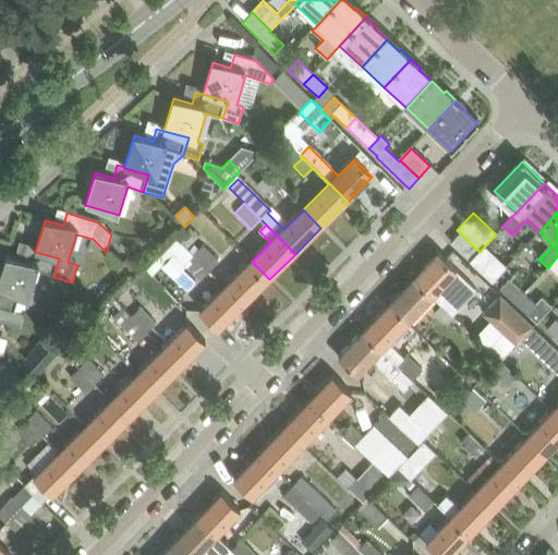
[(199,251),(181,232),(176,238),(182,245),(181,246),(192,257),(193,256),(209,273),(218,264),(203,248),(199,251)]
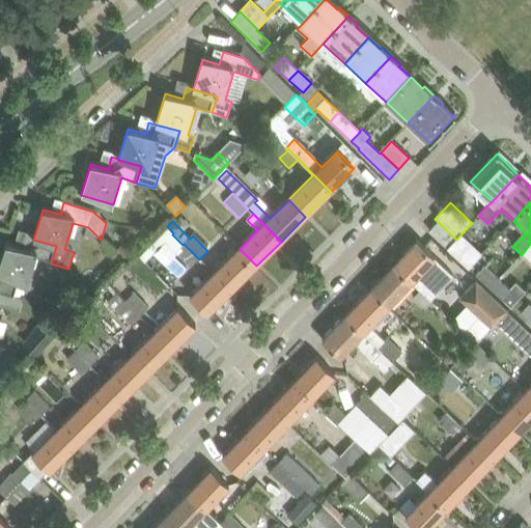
[(447,249),(455,240),(456,240),(438,222),(429,232),(447,249)]
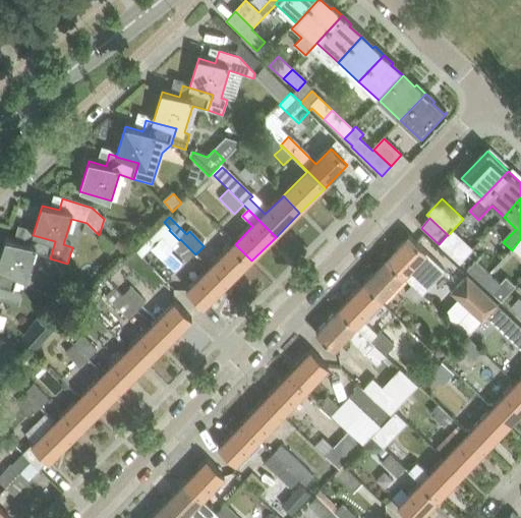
[(157,242),(169,230),(170,229),(164,222),(150,235),(157,242)]
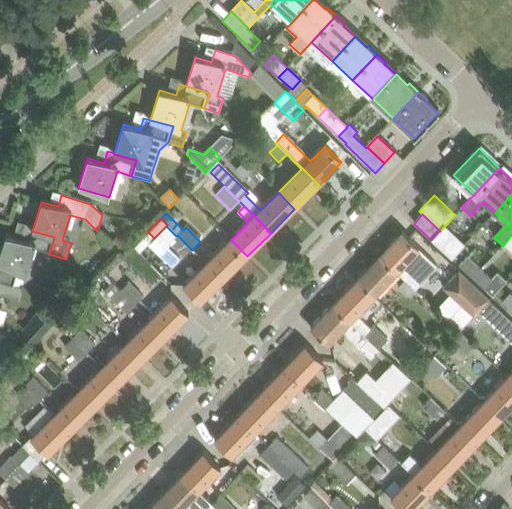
[(49,254),(54,237),(32,231),(26,229),(22,240),(6,235),(0,253),(0,265),(19,271),(18,274),(26,277),(34,249),(49,254)]
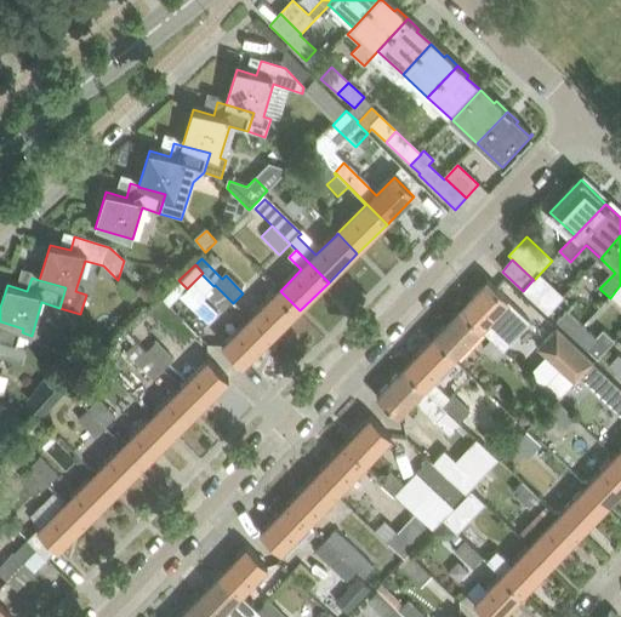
[(535,279),(534,280),(533,280),(523,291),(539,306),(551,293),(535,279)]
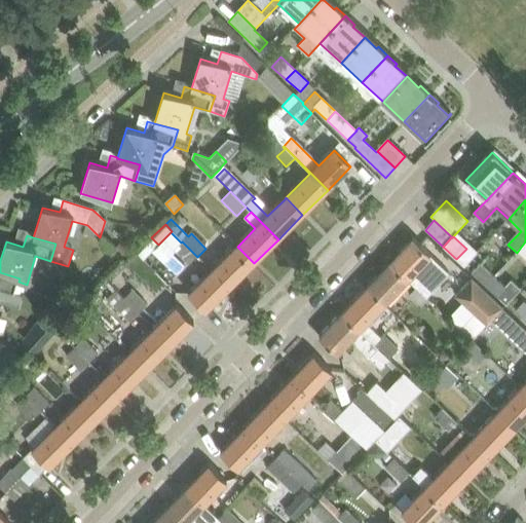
[(413,239),(389,263),(408,279),(408,281),(416,289),(415,290),(424,298),(447,273),(439,265),(440,264),(413,239)]
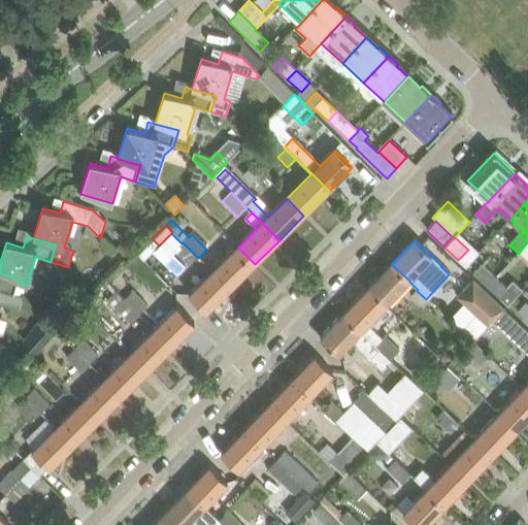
[(168,287),(180,274),(147,241),(135,254),(168,287)]
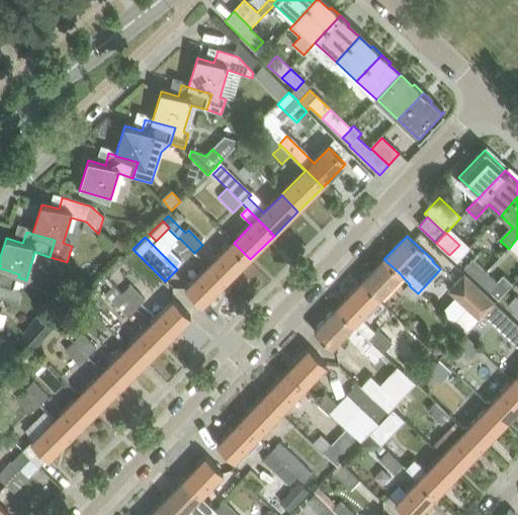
[(171,246),(186,261),(194,253),(179,238),(178,239),(171,246)]
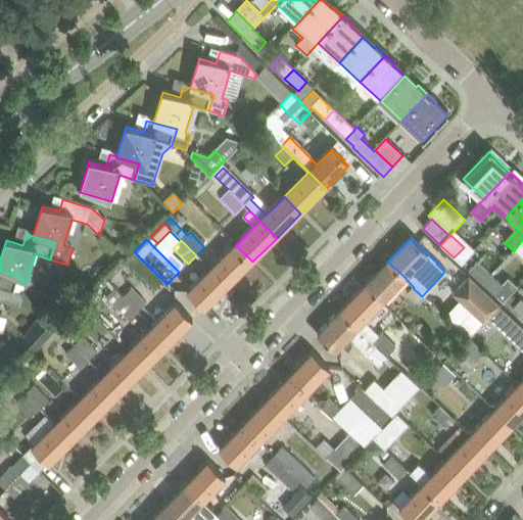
[(522,240),(514,251),(522,260),(522,240)]
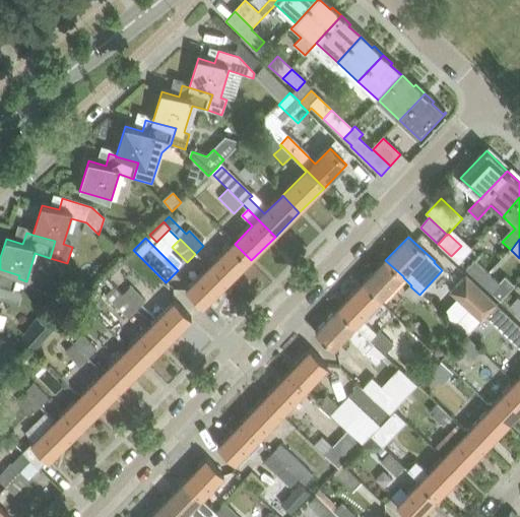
[(112,248),(123,258),(129,252),(118,241),(112,248)]
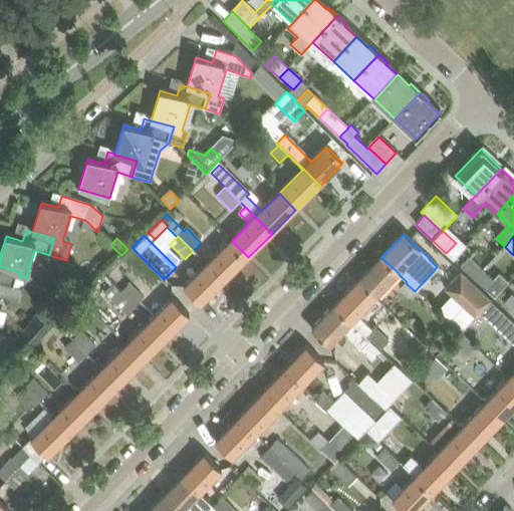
[(230,243),(208,265),(224,281),(248,257),(232,241),(230,243)]
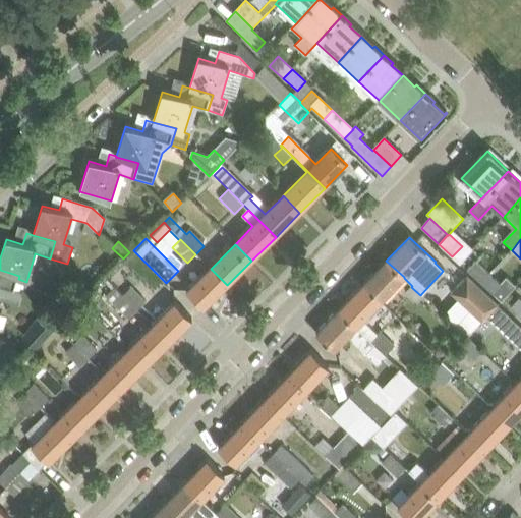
[(123,296),(137,311),(166,283),(133,250),(120,264),(140,283),(133,290),(131,288),(123,296)]
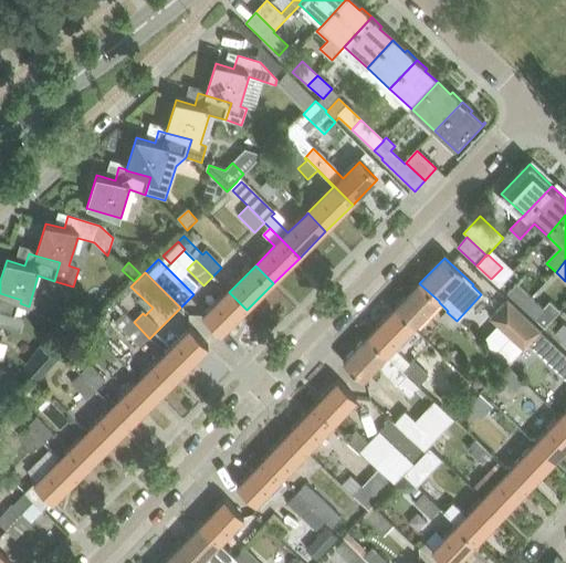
[(439,301),(419,283),(394,310),(412,329),(439,302),(439,301)]
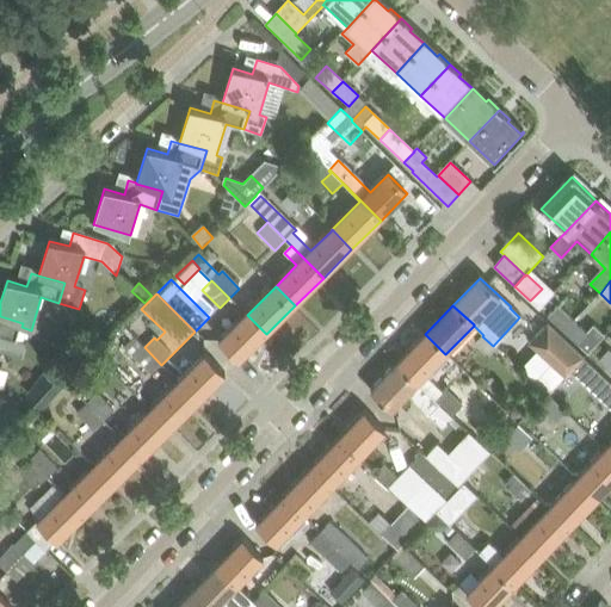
[(557,305),(547,317),(563,333),(574,321),(557,305)]
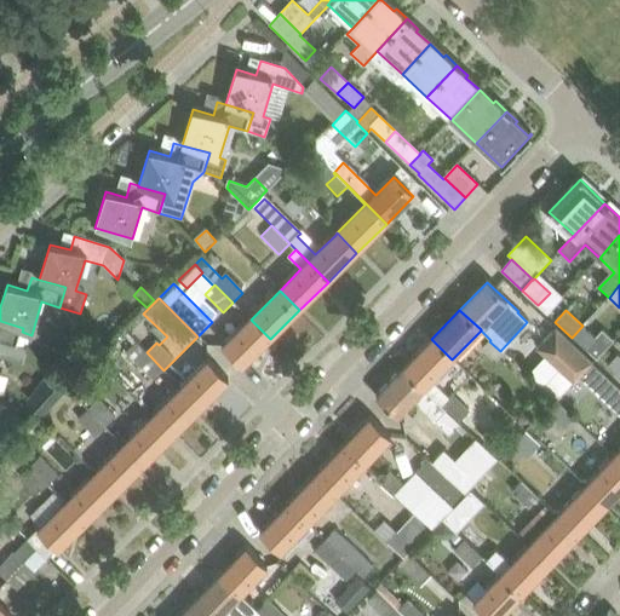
[(223,347),(242,367),(270,339),(251,320),(223,347)]
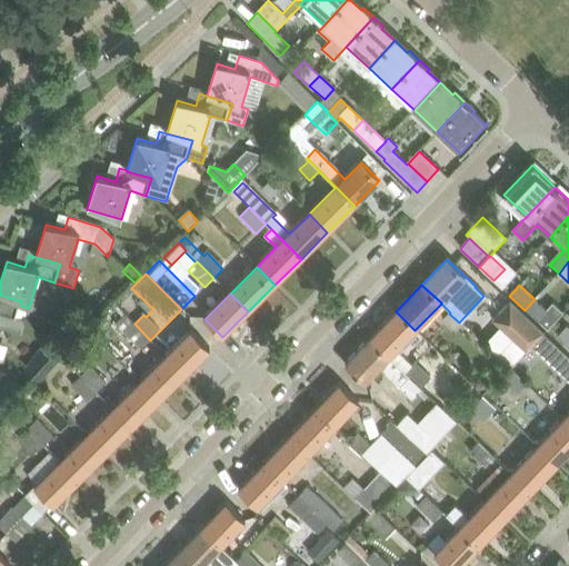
[(0,325),(21,331),(25,321),(16,319),(20,305),(21,301),(0,295),(0,325)]
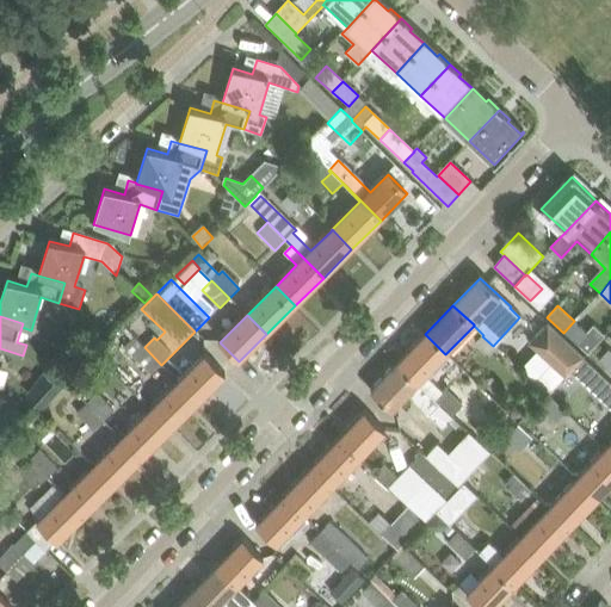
[(593,327),(587,334),(574,321),(563,333),(587,354),(604,336),(593,327)]
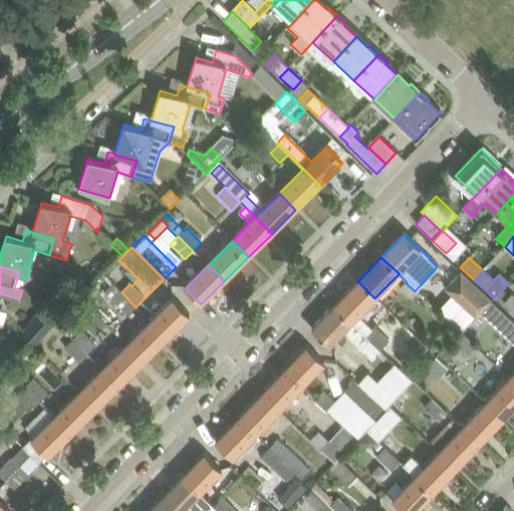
[(449,323),(461,333),(491,300),(460,272),(444,291),(463,308),(449,323)]
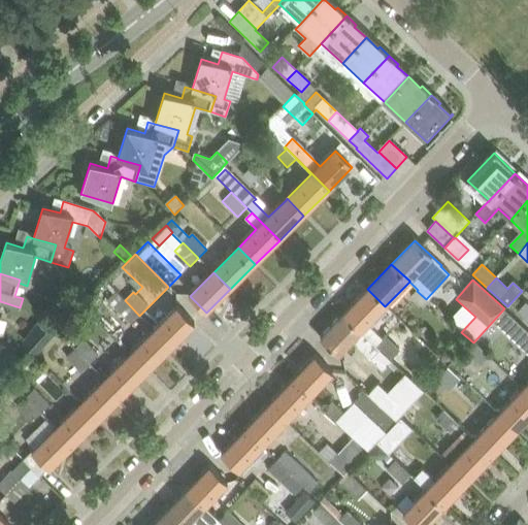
[(110,297),(106,301),(130,325),(139,316),(125,300),(106,283),(101,288),(110,297)]
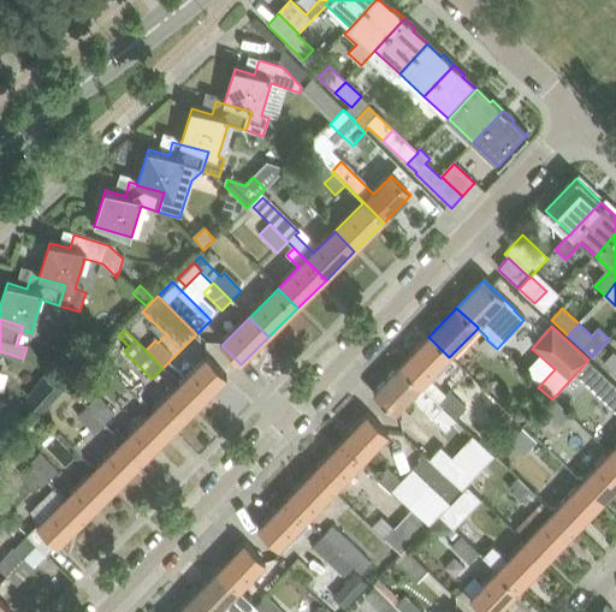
[(451,393),(448,396),(430,378),(449,357),(428,337),(401,367),(443,409),(444,408),(457,421),(469,433),(480,422),(451,393)]
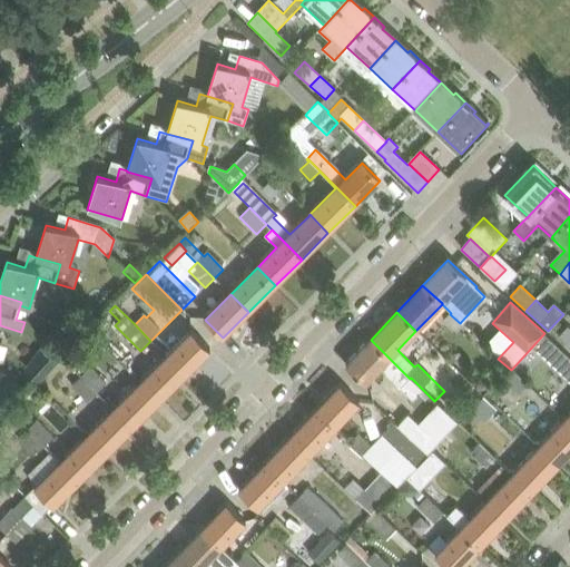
[(463,326),(460,323),(450,314),(450,313),(443,321),(457,334),(463,326)]
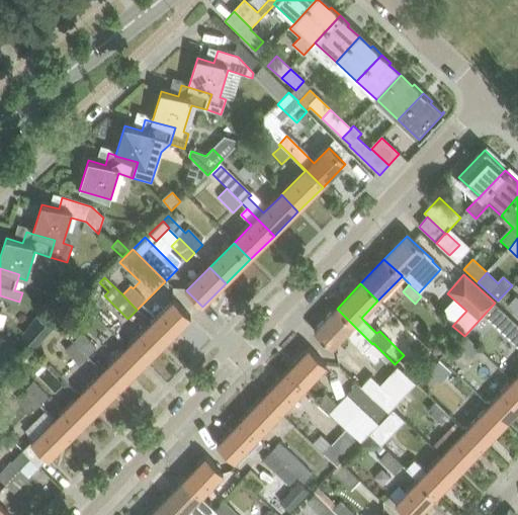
[(507,306),(517,316),(517,298),(516,296),(507,306)]
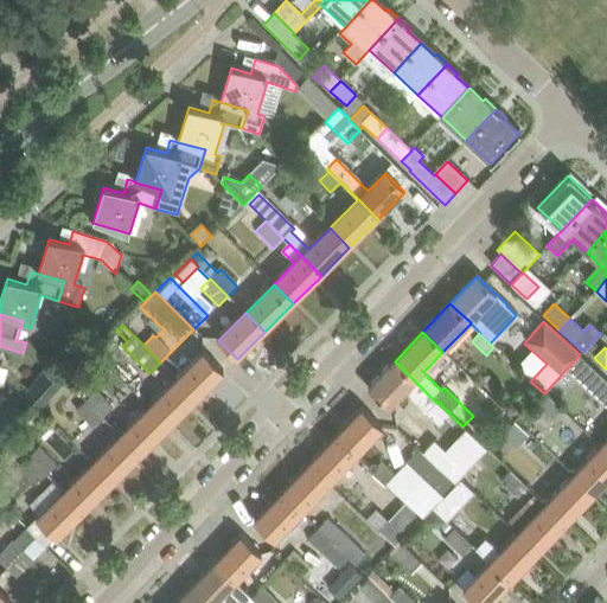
[(224,372),(204,352),(177,379),(197,399),(224,372)]
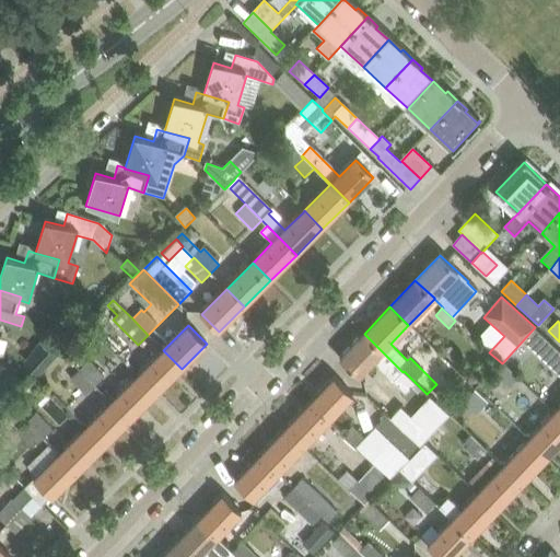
[(548,384),(559,371),(559,352),(535,331),(513,354),(548,384)]
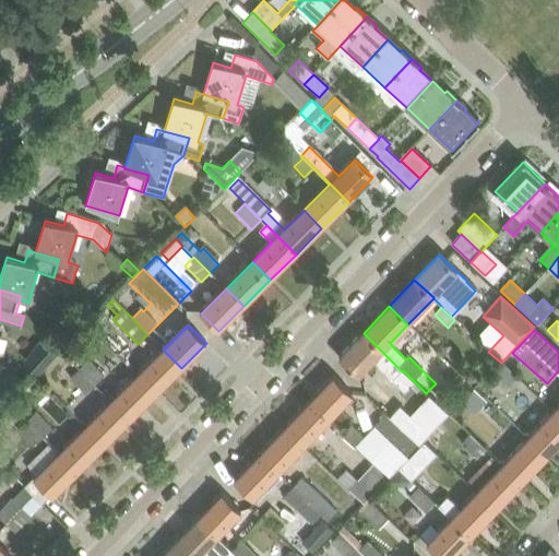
[(340,358),(358,377),(375,359),(394,379),(392,381),(404,393),(415,382),(403,370),(402,371),(364,333),(340,358)]
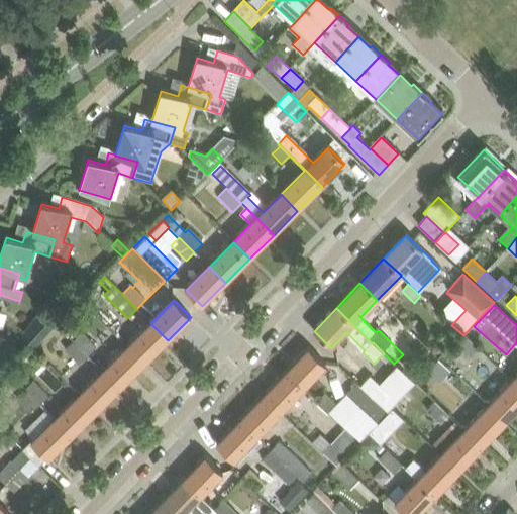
[(55,328),(39,314),(21,333),(36,347),(55,328)]
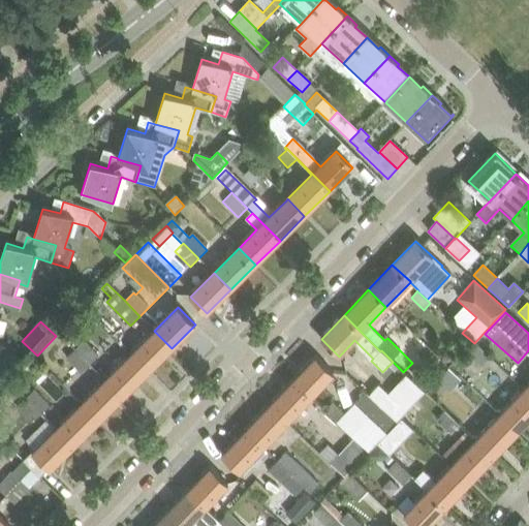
[(147,373),(148,372),(172,348),(154,331),(129,356),(147,373)]
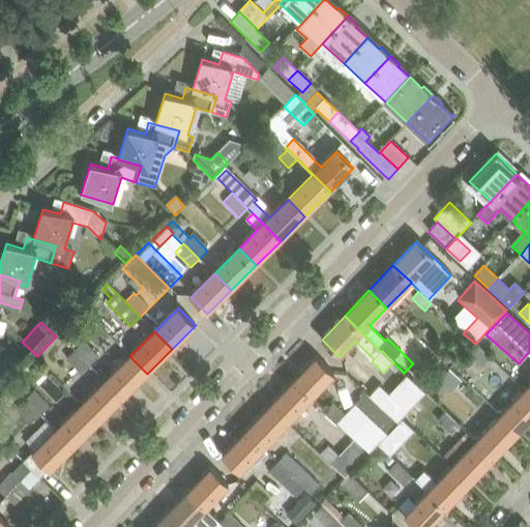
[(75,352),(89,367),(96,358),(98,356),(84,342),(75,352)]
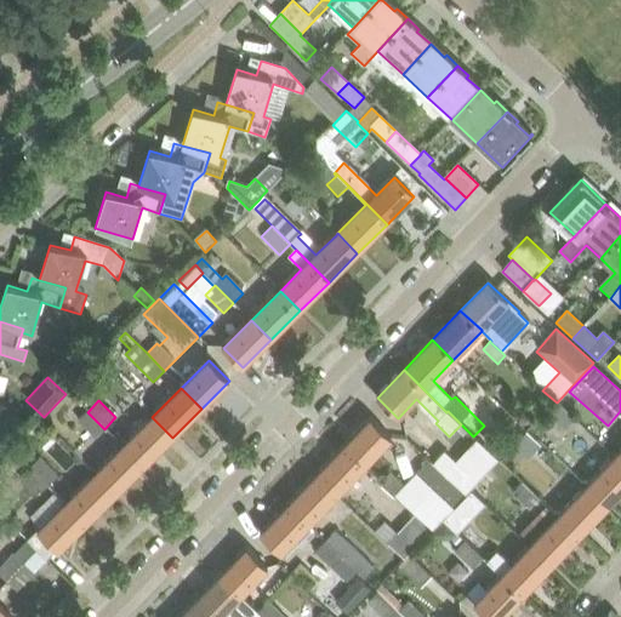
[(582,430),(584,428),(558,404),(547,415),(565,432),(574,422),(582,430)]
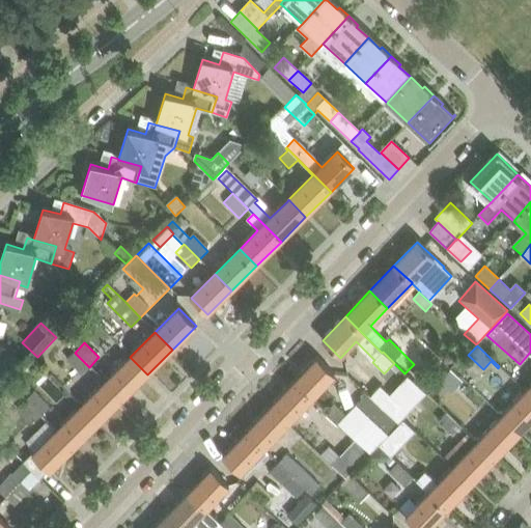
[(80,377),(89,367),(75,353),(65,361),(80,377)]
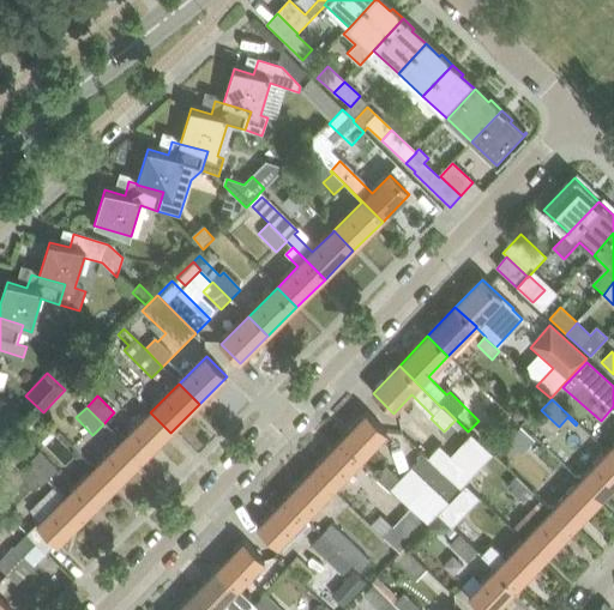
[(142,461),(169,434),(149,414),(121,441),(142,461)]
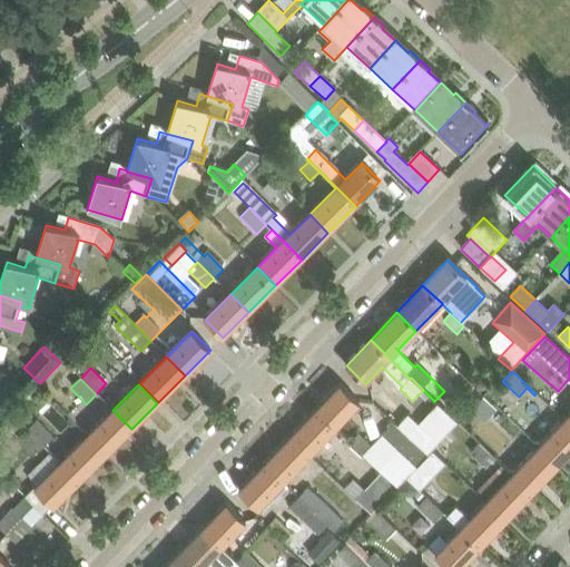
[(360,403),(340,384),(315,410),(335,429),(360,403)]
